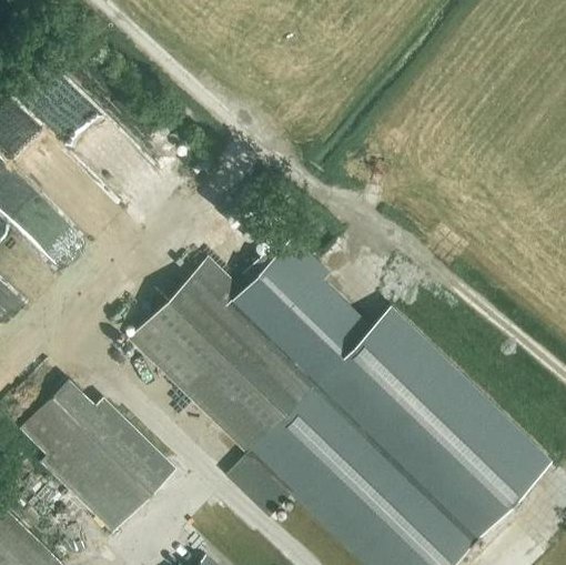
[(54,231),(41,189),(21,194),(24,203),(18,205),(29,239),(54,231)]
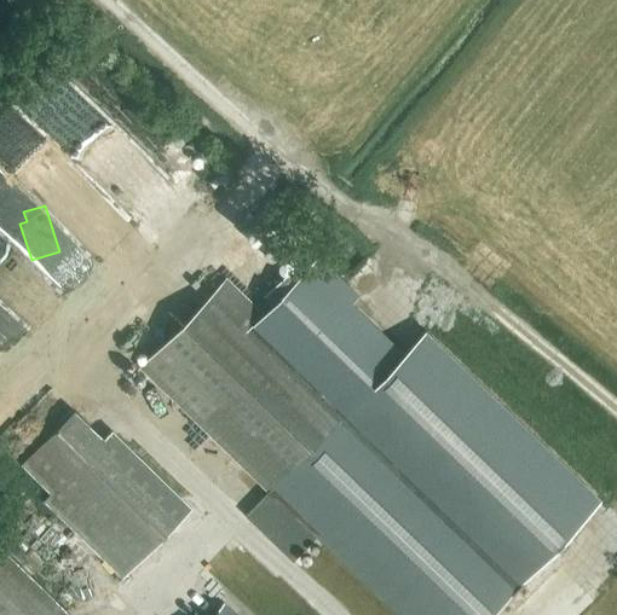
[(303,264),(257,311),(226,282),(142,369),(271,493),(247,518),(294,563),(317,538),(397,614),(491,614),(599,504),(424,335),(401,358),(303,264)]
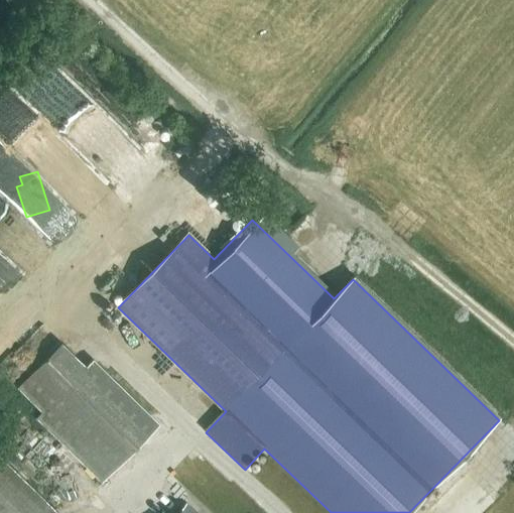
[(87,369),(61,346),(20,390),(44,413),(38,420),(104,484),(153,433),(161,425),(95,361),(87,369)]
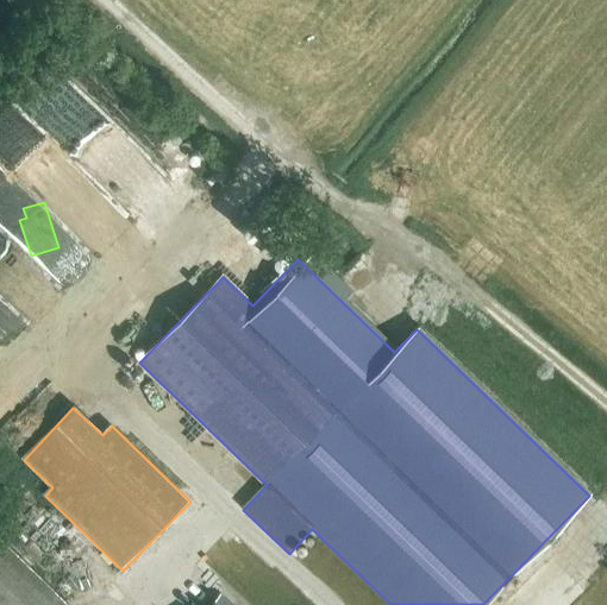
[(69,604),(0,537),(0,604),(69,604)]
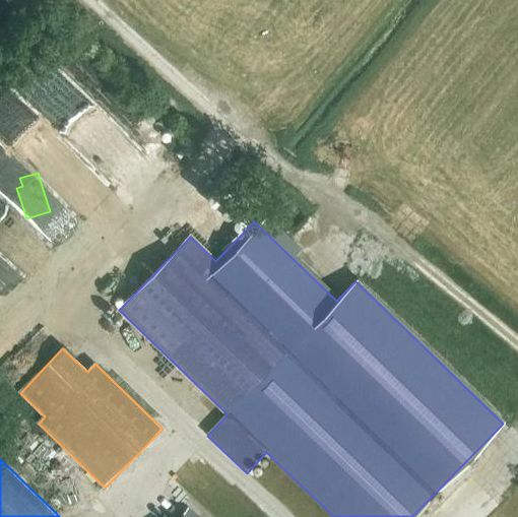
[(193,516),(182,506),(171,516),(193,516)]
